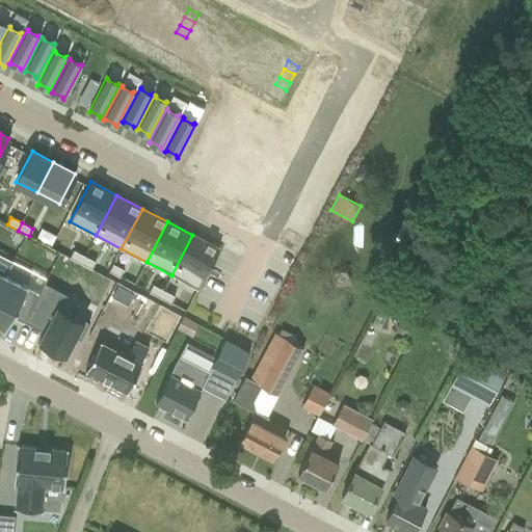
[(192,235),(171,275),(198,289),(219,248),(192,235)]
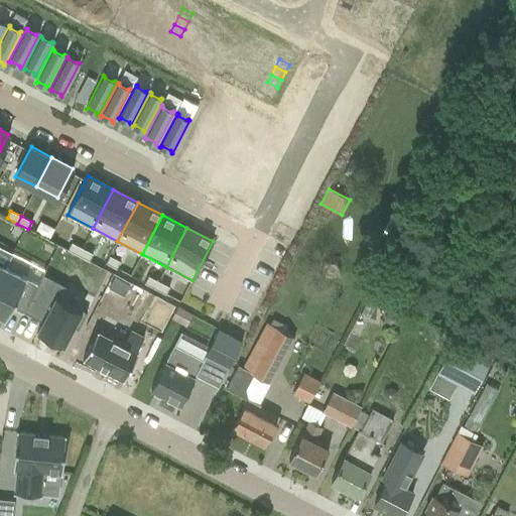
[(68,250),(79,255),(83,248),(72,243),(68,250)]
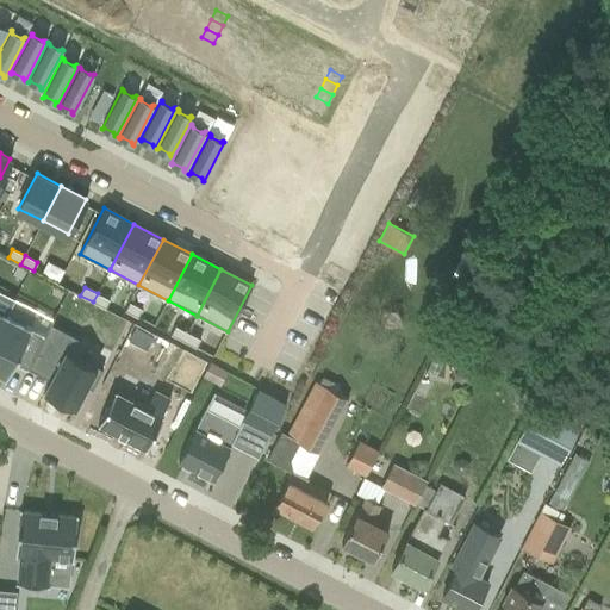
[(110,300),(98,293),(93,302),(105,309),(110,300)]
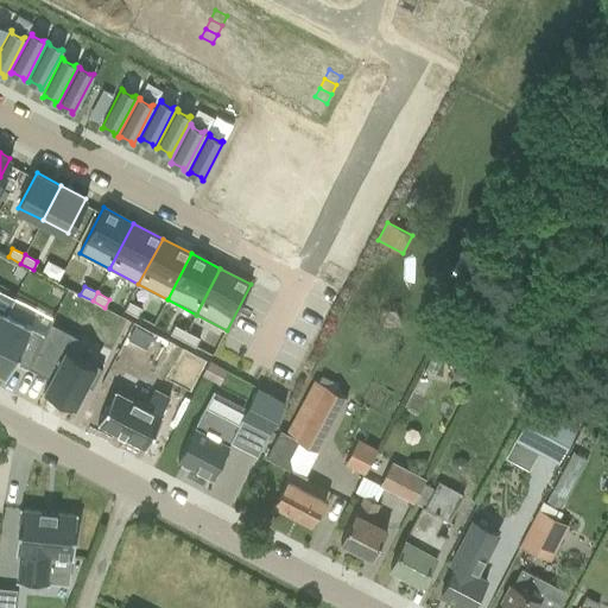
[(130,302),(125,310),(138,316),(141,308),(130,302)]
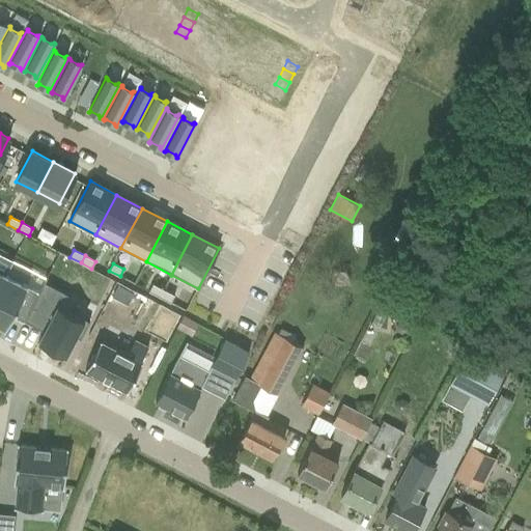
[(26,285),(5,274),(0,283),(0,324),(6,327),(17,306),(28,312),(37,291),(26,285)]
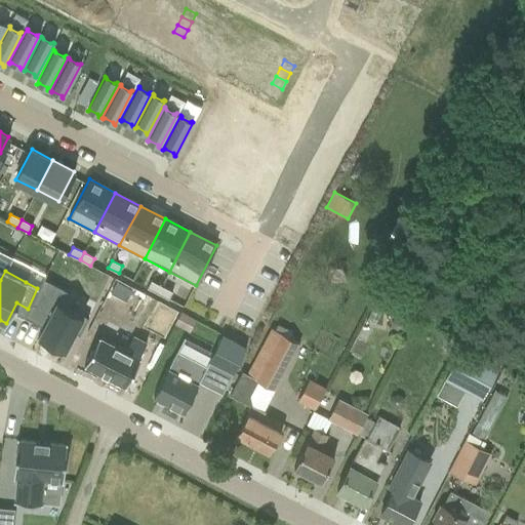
[(66,305),(72,292),(44,278),(25,315),(46,326),(41,337),(65,351),(75,331),(81,334),(90,317),(66,305)]
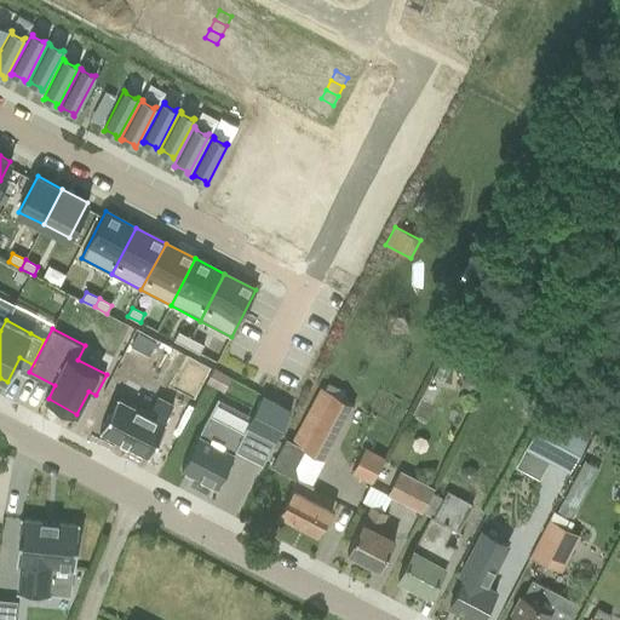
[(138,332),(130,346),(149,356),(156,343),(138,332)]
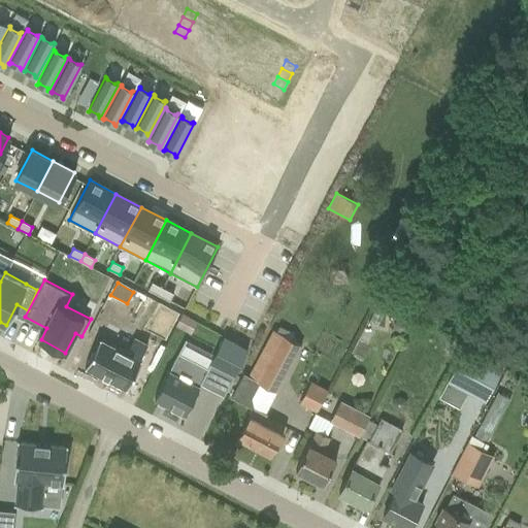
[(159,295),(163,288),(152,283),(147,290),(159,295)]
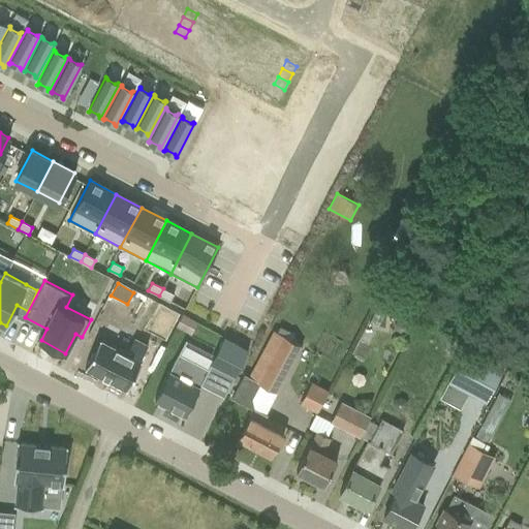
[(163,288),(159,296),(170,302),(174,294),(163,288)]
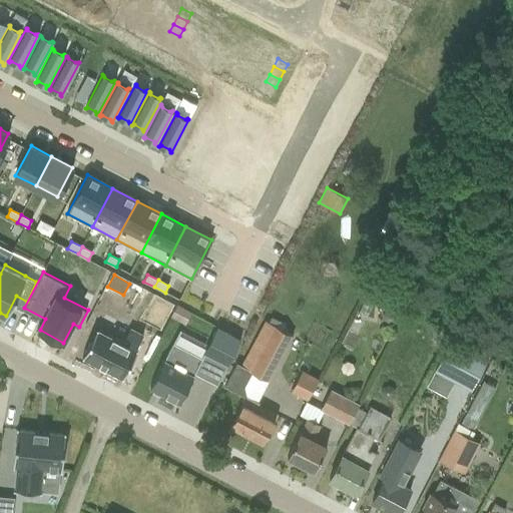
[(176,306),(155,294),(140,323),(161,334),(176,306)]
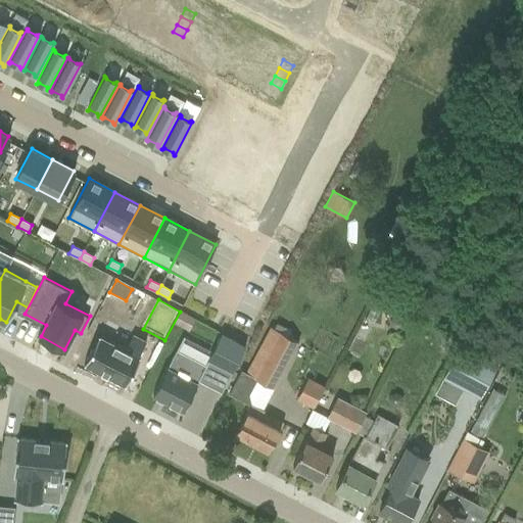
[(175,324),(189,331),(195,319),(181,312),(175,324)]
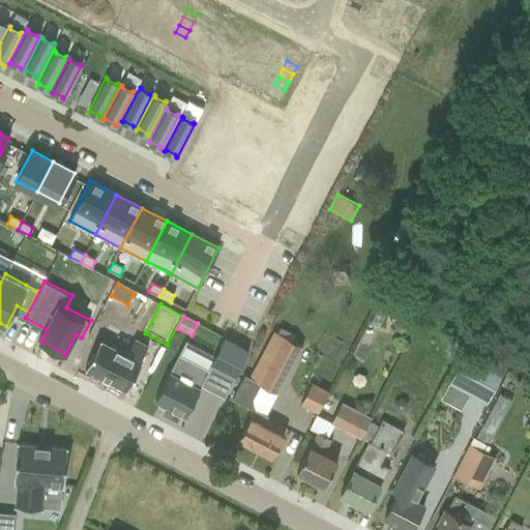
[(405,336),(410,332),(411,326),(407,321),(400,320),(394,324),(393,330),(398,335),(405,336)]
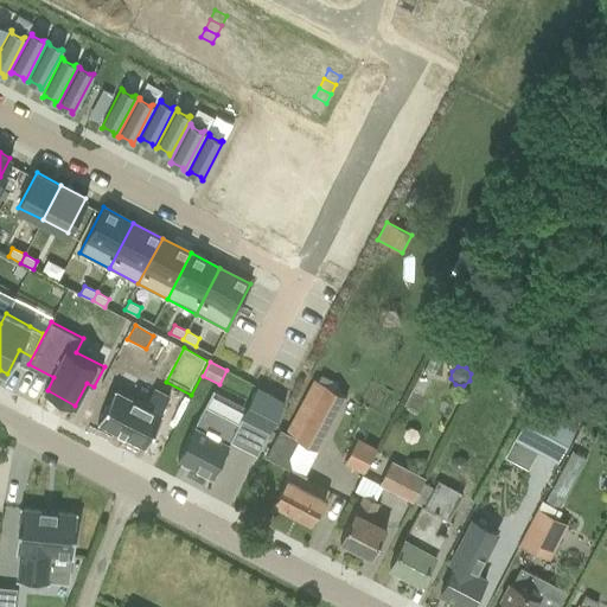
[(287,477),(273,505),(311,525),(328,491),(312,483),(312,481),(306,478),(306,475),(291,467),(292,466),(289,457),(298,440),(318,451),(347,397),(314,379),(285,434),(280,432),(266,457),(289,470),(286,477),(287,477)]
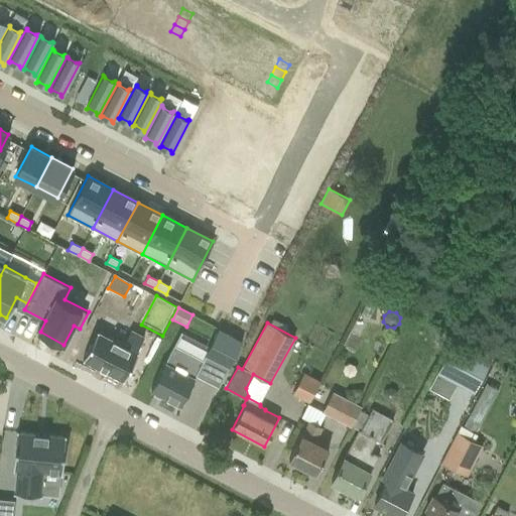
[(206,354),(230,367),(243,342),(219,329),(206,354)]
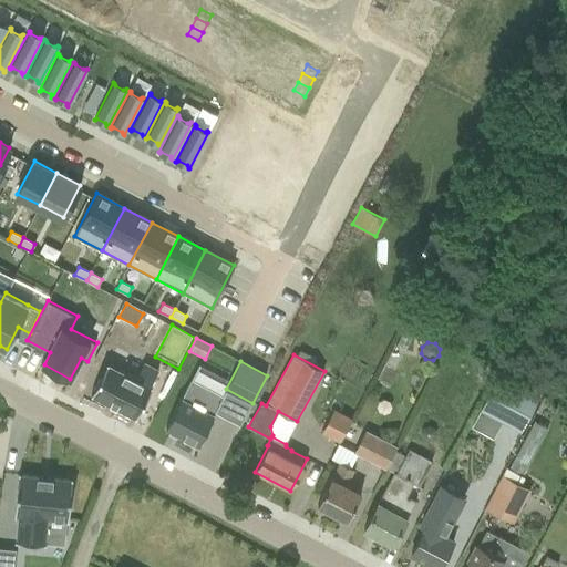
[(91,394),(136,418),(152,387),(151,385),(158,370),(144,363),(136,379),(107,363),(91,394)]
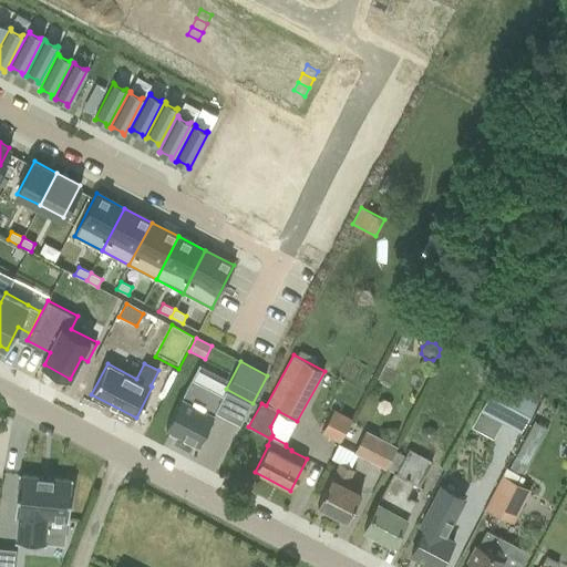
[(165,426),(197,444),(223,394),(192,379),(199,363),(198,363),(165,426)]
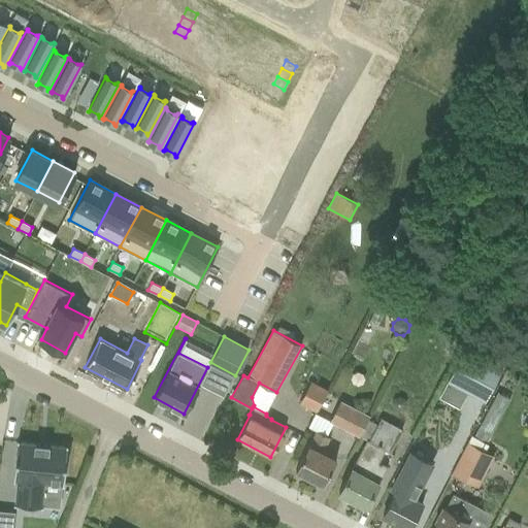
[(447,382),(485,400),(502,368),(464,349),(447,382)]
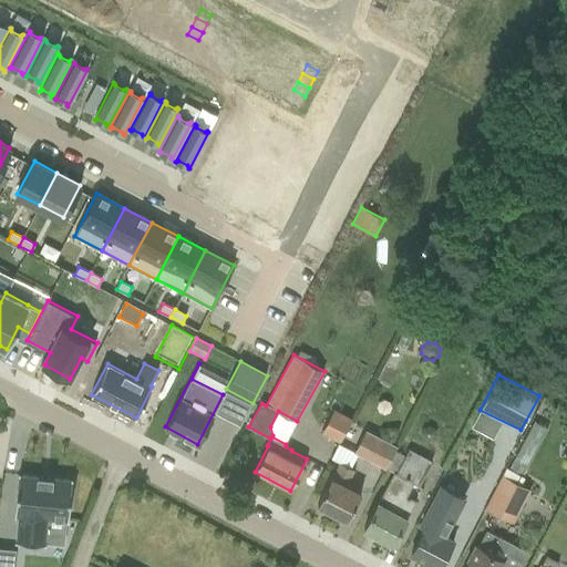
[(321,432),(339,442),(352,418),(333,409),(321,432)]
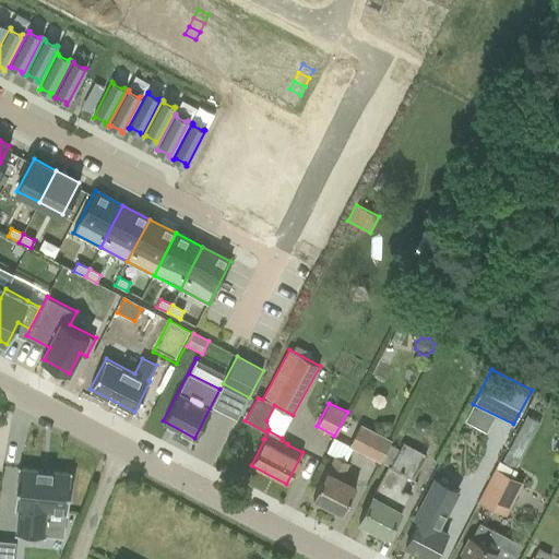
[(380,462),(392,440),(360,424),(349,445),(353,448),(380,462)]
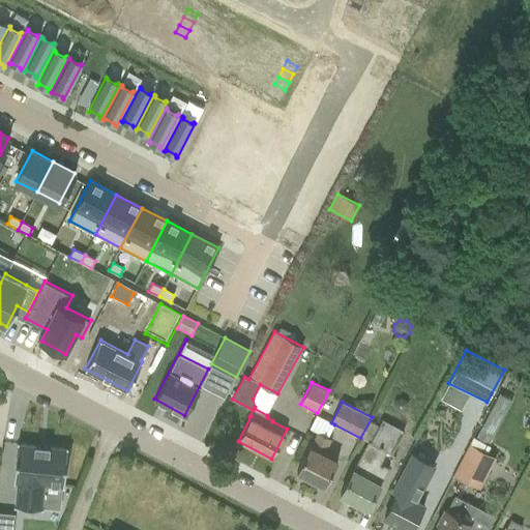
[(316,415),(310,429),(318,433),(327,438),(334,424),(331,422),(316,415)]
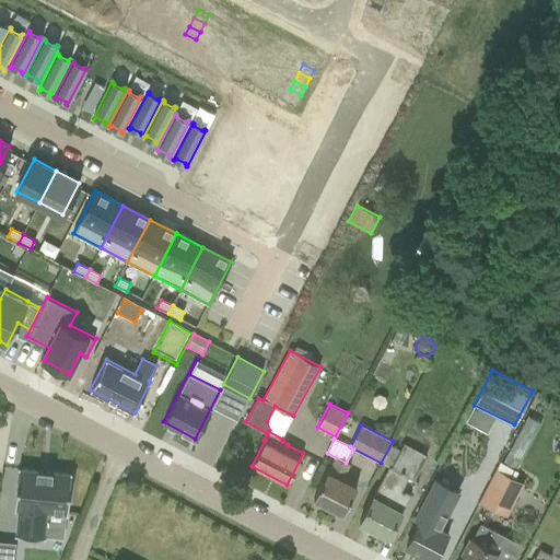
[(360,522),(388,537),(418,481),(413,479),(426,455),(404,443),(392,467),(388,465),(360,522)]
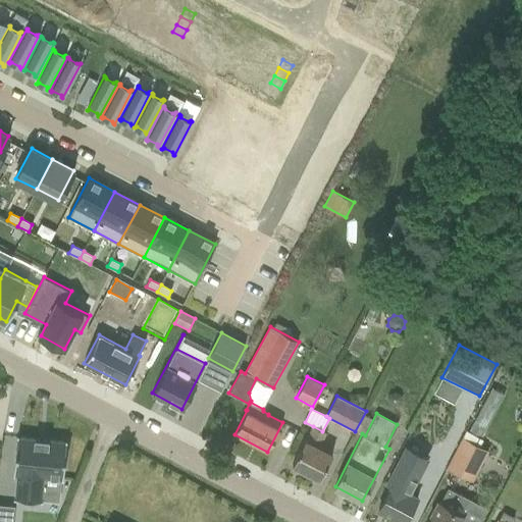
[(305,440),(293,464),(319,478),(332,455),(318,448),(325,432),(322,431),(313,426),(305,440)]
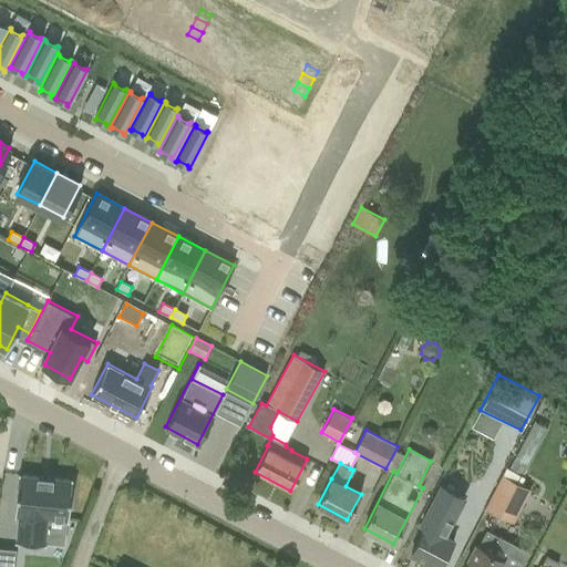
[(72,483),(18,477),(13,516),(19,517),(16,545),(43,547),(45,521),(68,523),(72,483)]
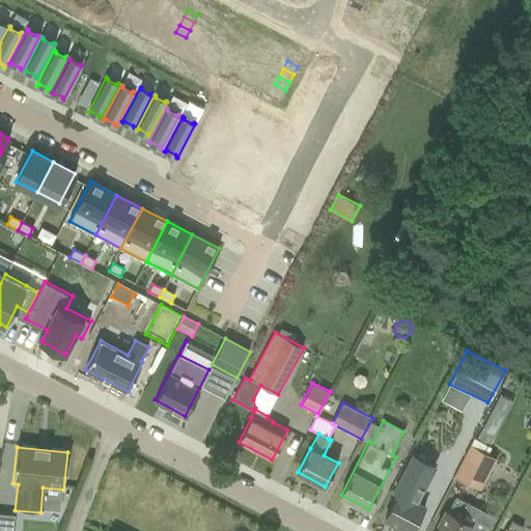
[(457,475),(482,487),(497,462),(471,448),(457,475)]
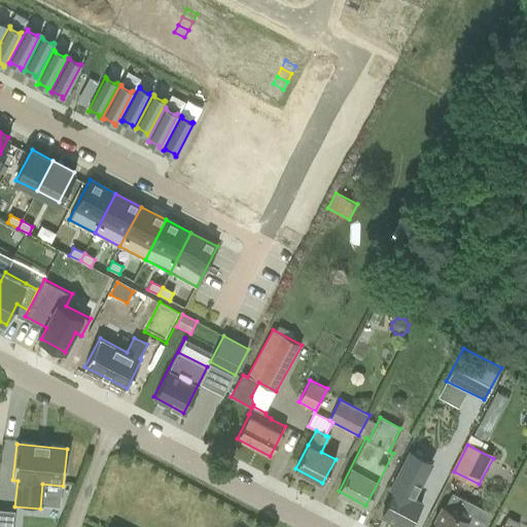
[(409,526),(422,503),(412,498),(429,465),(409,454),(391,488),(395,490),(382,515),(406,526),(409,526)]
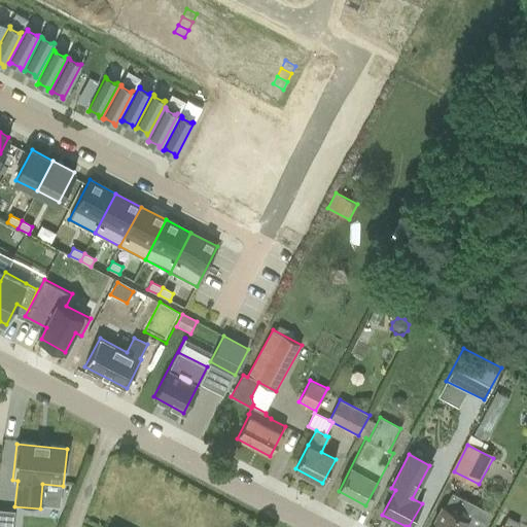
[(433,526),(464,526),(476,505),(451,493),(444,507),(441,505),(433,521),(435,523),(433,526)]
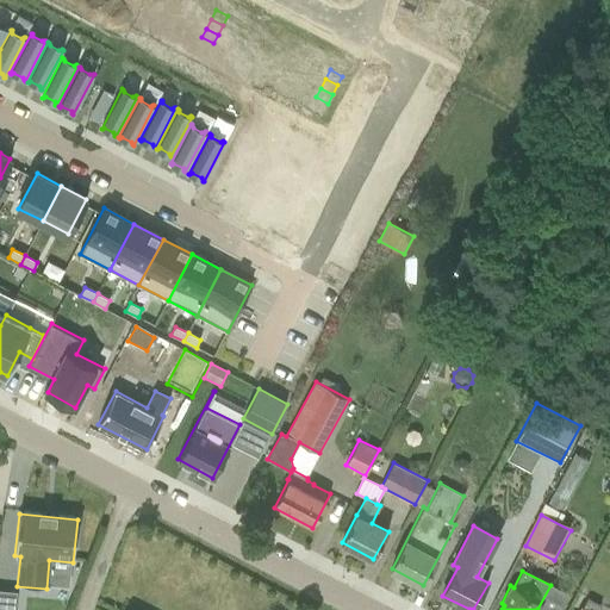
[(598,609),(602,604),(589,597),(583,609),(580,607),(578,609),(598,609)]
